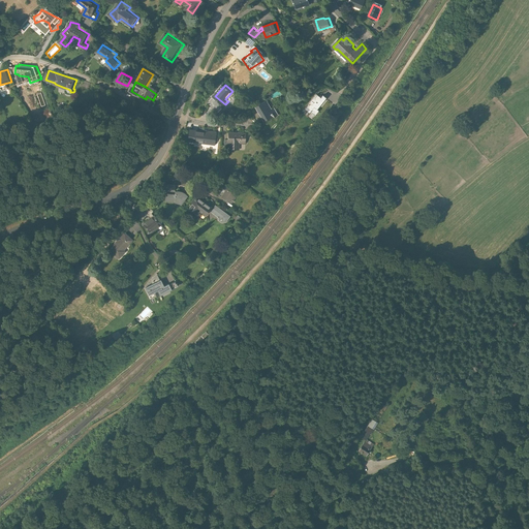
[(319,97),(316,95),(306,109),(314,116),(318,111),(316,110),(325,98),(322,95),(321,96),(320,95),(319,97)]
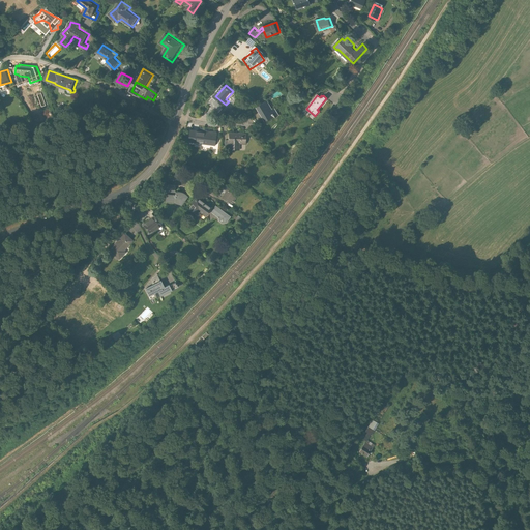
[(274,108),(269,98),(258,106),(267,120),(276,114),(277,115),(282,113),(277,106),(274,108)]
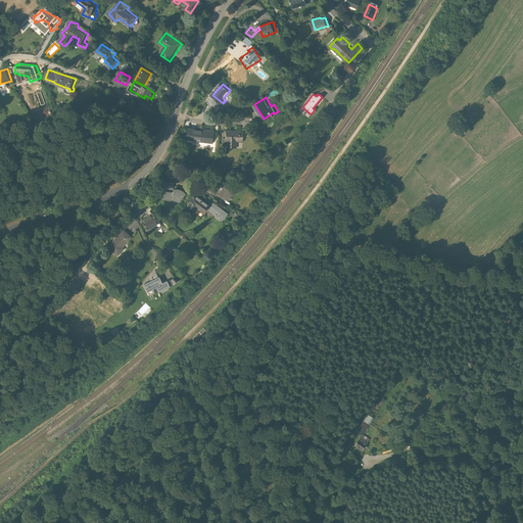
[(212,133),(188,130),(186,141),(211,143),(212,133)]
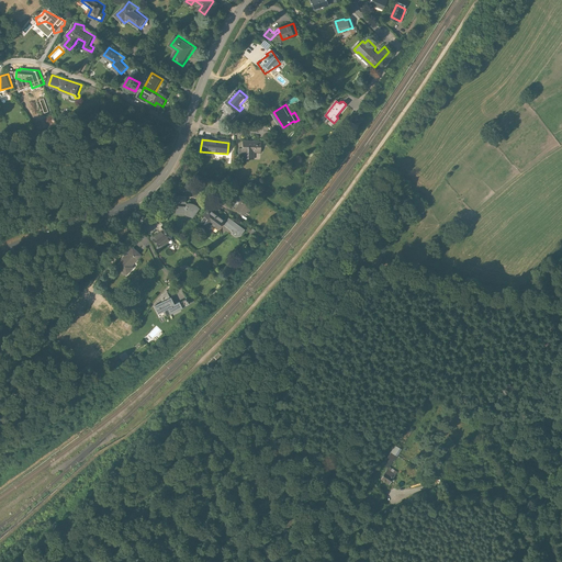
[(261,142),(243,142),(243,149),(243,156),(243,159),(254,159),(254,153),(260,153),(261,146),(261,142)]
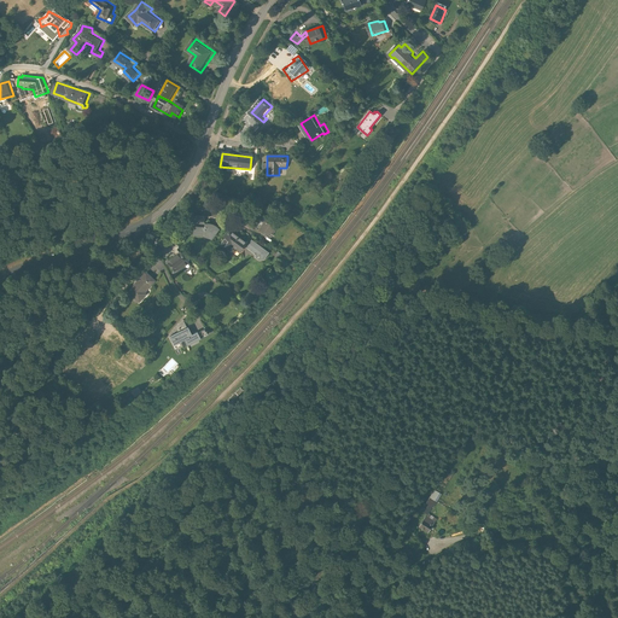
[(263,222),(258,231),(269,238),(273,232),(274,233),(279,226),(266,219),(267,216),(257,210),(254,216),(263,222)]
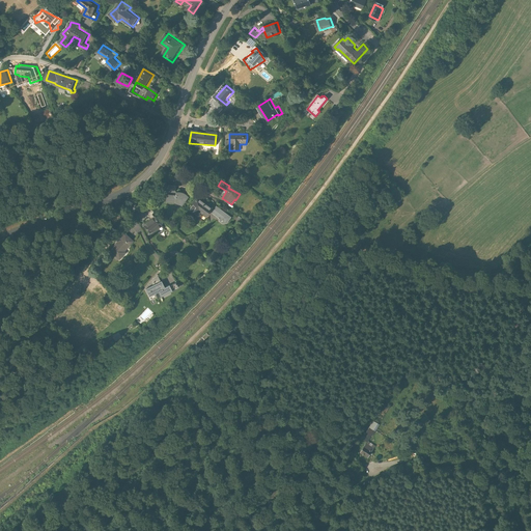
[(176,186),(167,185),(166,195),(175,196),(175,193),(176,186)]
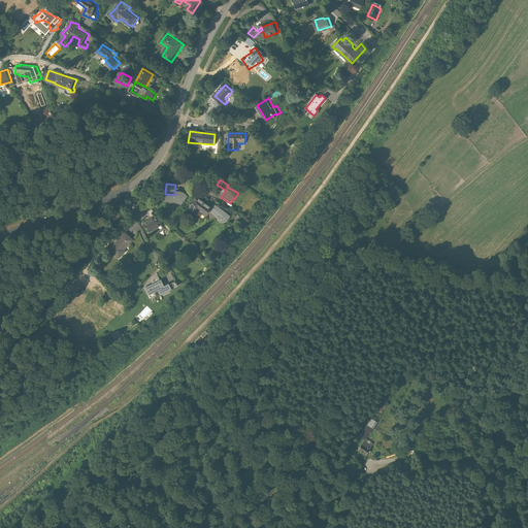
[(176,192),(174,192),(173,202),(180,205),(188,197),(187,195),(185,194),(184,193),(183,192),(180,192),(179,192),(177,191),(176,192)]
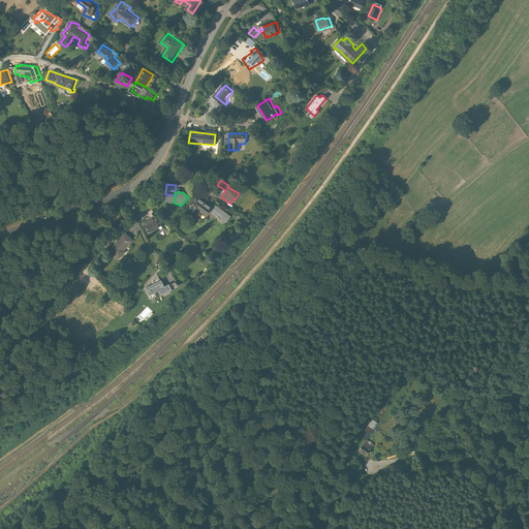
[(174,203),(175,195),(165,194),(165,203),(174,203)]
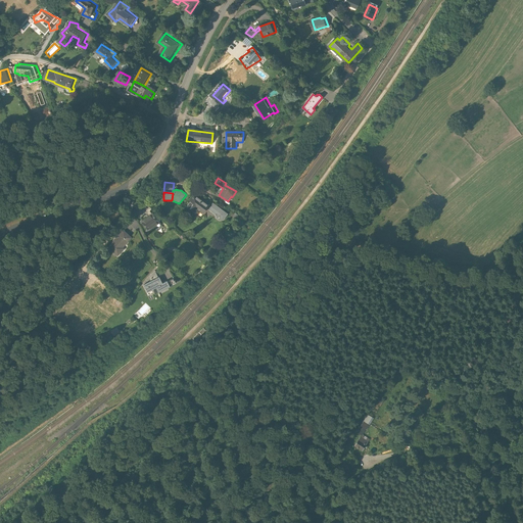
[(193,194),(188,200),(193,204),(190,209),(194,212),(196,210),(203,216),(207,209),(209,206),(193,194)]
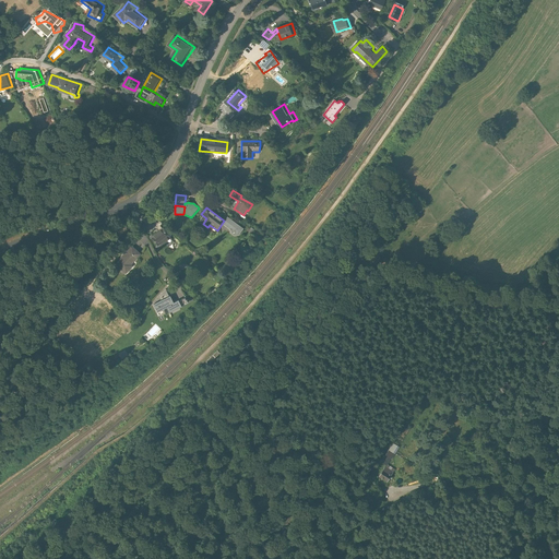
[(244,229),(227,217),(224,221),(222,224),(229,230),(230,234),(234,237),(238,236),(244,229)]
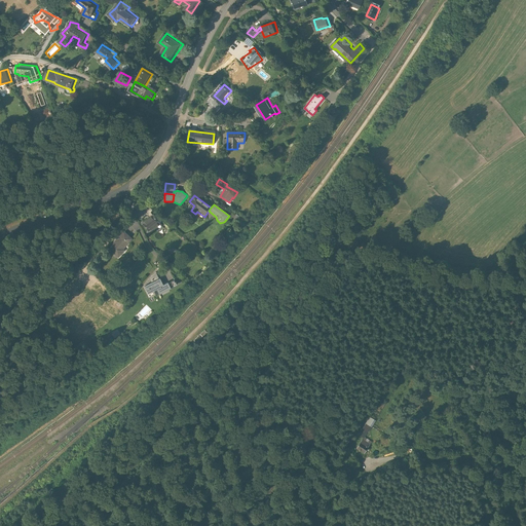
[(163,228),(153,216),(143,224),(149,233),(155,229),(158,232),(163,228)]
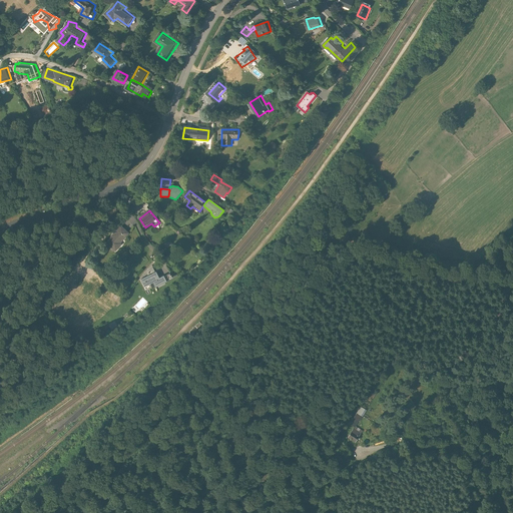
[(129,233),(121,225),(106,241),(115,250),(122,243),(120,242),(129,233)]
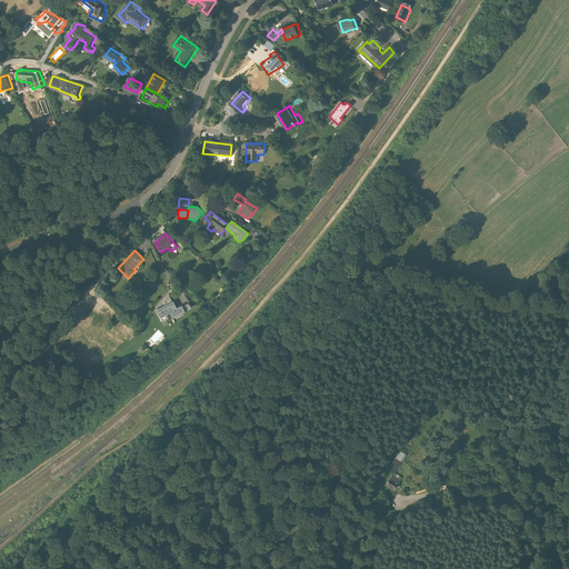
[(172,301),(156,310),(160,318),(169,312),(172,318),(185,311),(181,305),(177,308),(172,301)]
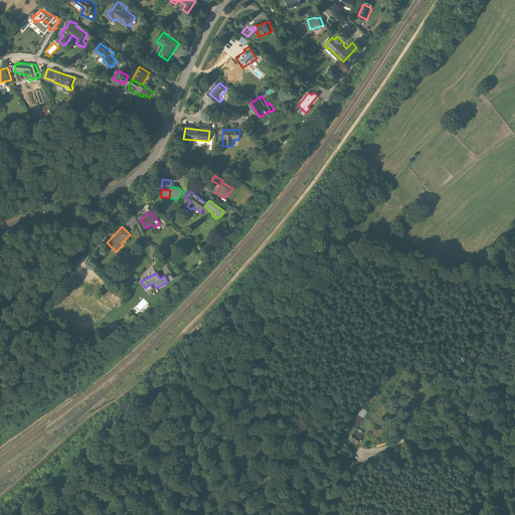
[(104,281),(99,276),(93,283),(98,288),(104,281)]
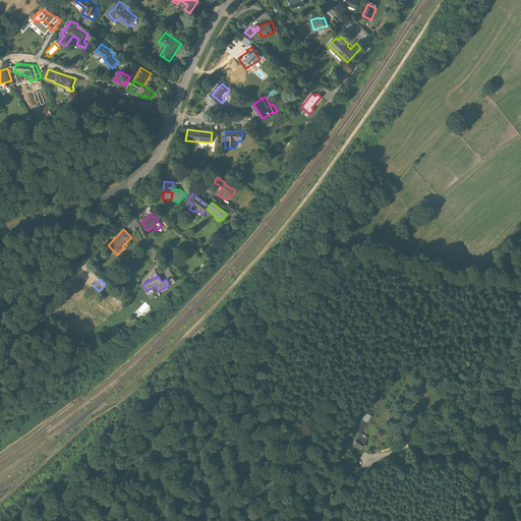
[(95,294),(83,305),(93,313),(101,305),(96,301),(99,297),(95,294)]
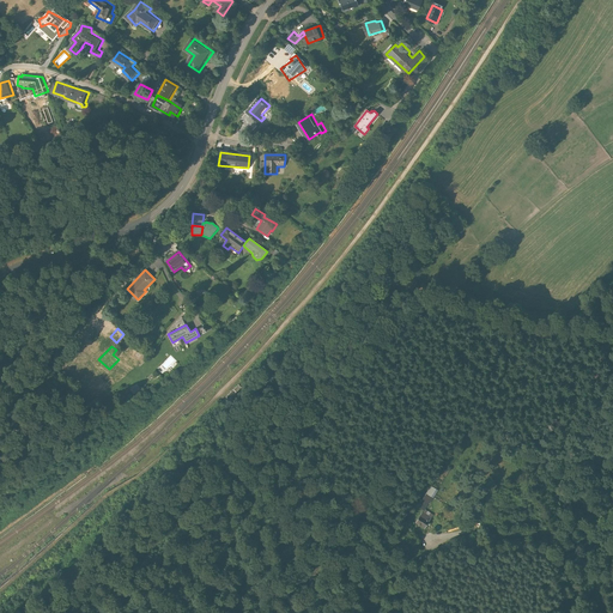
[(178,362),(170,354),(158,366),(164,371),(165,370),(168,372),(178,362)]
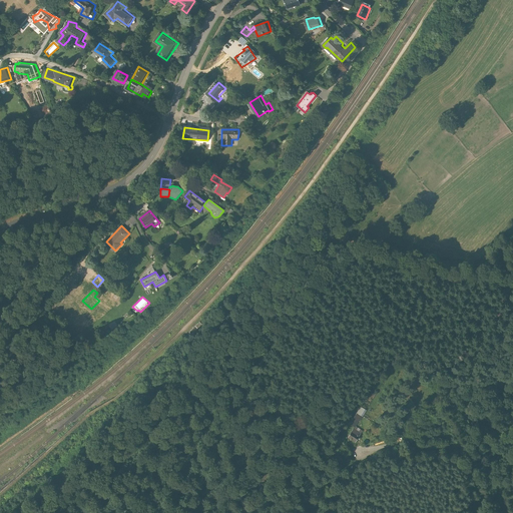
[(115,321),(108,325),(111,329),(117,325),(115,321)]
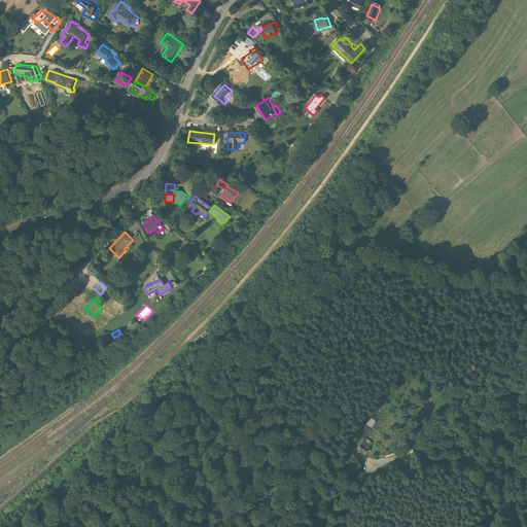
[(195,342),(197,344),(207,334),(205,331),(195,342)]
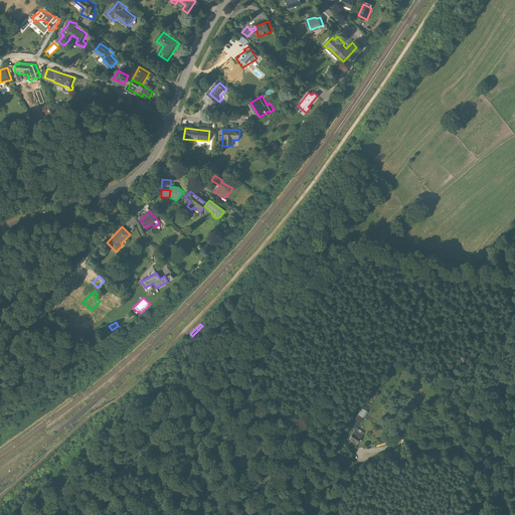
[(368,412),(362,408),(358,414),(363,418),(368,412)]
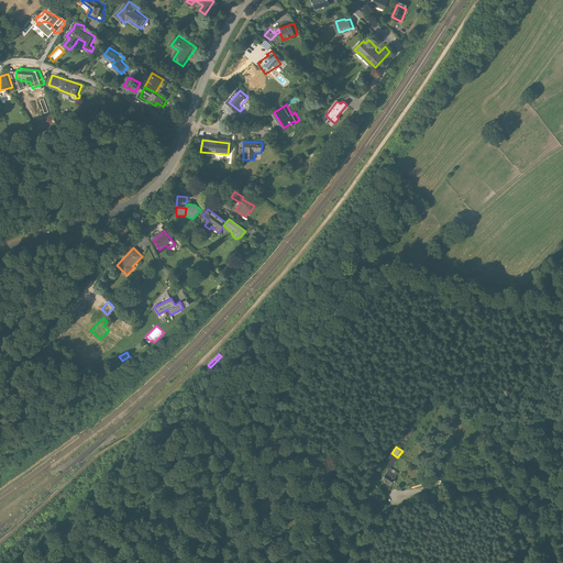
[(397,457),(392,453),(388,459),(394,463),(397,457)]
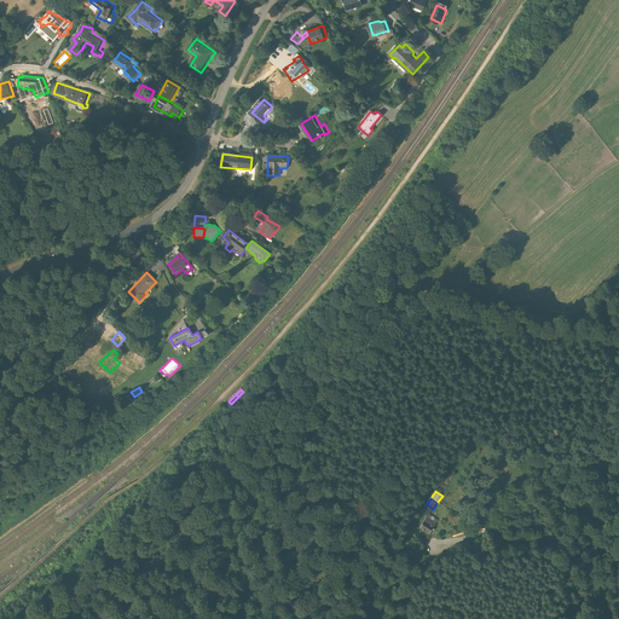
[(437,524),(427,516),(418,527),(429,534),(437,524)]
